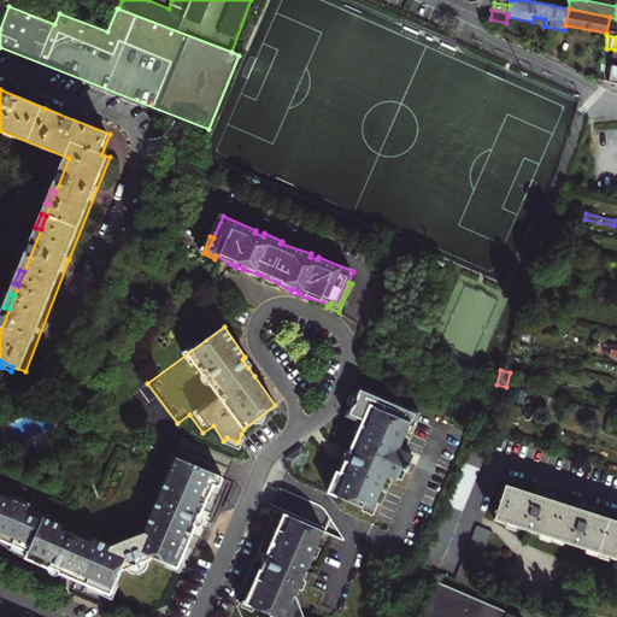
[(348,452),(351,452),(346,462),(345,462),(344,463),(340,474),(335,485),(331,483),(328,492),(365,507),(370,510),(374,501),(377,503),(389,476),(395,476),(399,466),(404,469),(411,454),(398,448),(405,432),(410,419),(413,422),(418,412),(357,386),(353,394),(347,407),(344,416),(357,422),(360,423),(357,433),(350,450),(348,452)]
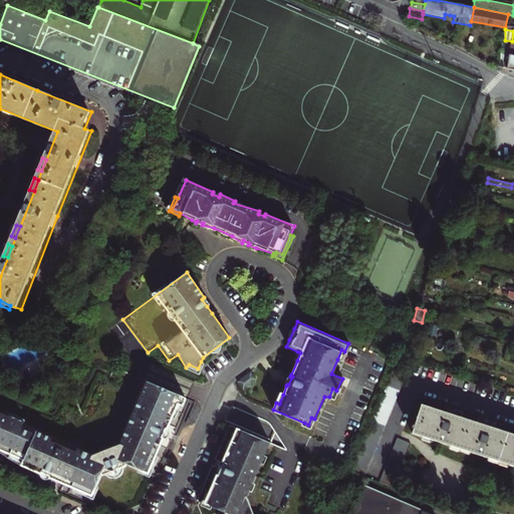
[(57,344),(49,330),(41,334),(50,349),(57,344)]
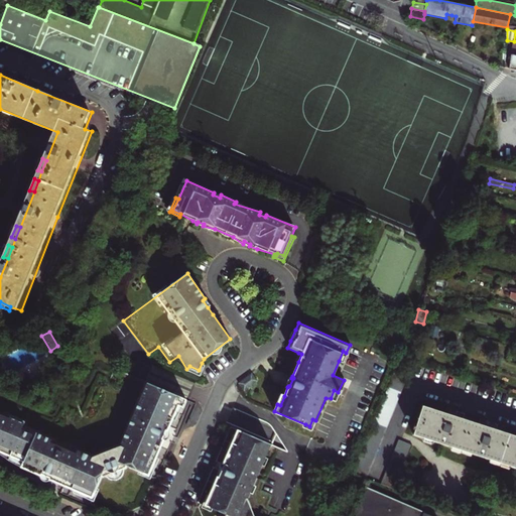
[(205,365),(202,363),(199,370),(189,366),(186,369),(200,375),(205,365)]
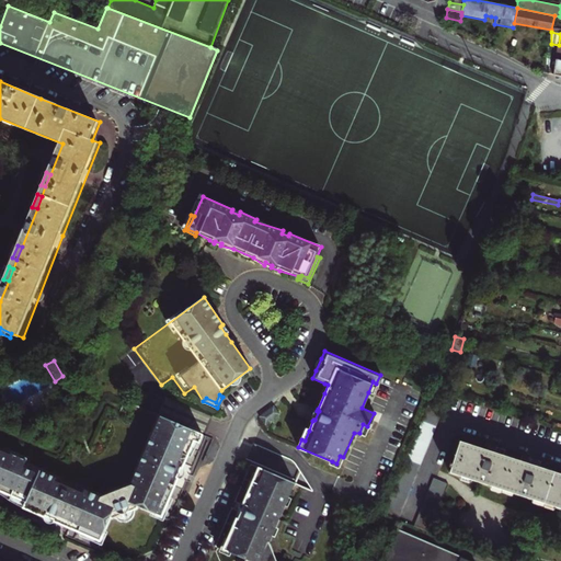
[(275,408),(264,416),(267,422),(270,421),(279,413),(275,408)]
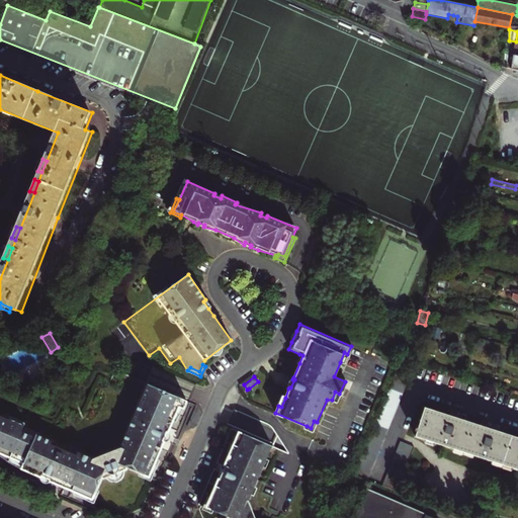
[(35,438),(24,464),(22,467),(42,477),(44,477),(54,482),(55,482),(62,485),(75,491),(93,499),(96,491),(102,479),(104,480),(107,478),(123,471),(125,470),(126,467),(142,475),(149,478),(156,459),(164,443),(168,433),(173,421),(179,408),(183,410),(184,410),(187,402),(150,385),(133,424),(132,423),(120,448),(92,459),(79,453),(77,456),(50,444),(51,442),(36,436),(35,438)]
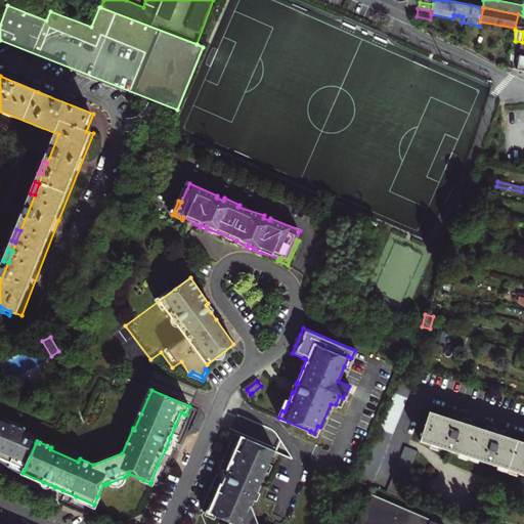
[(181,412),(175,426),(178,427),(178,425),(180,423),(182,421),(185,415),(181,412)]
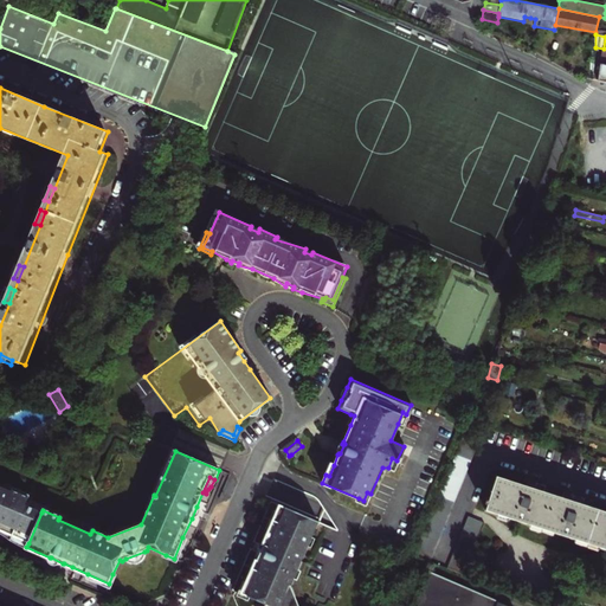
[(605,513),(496,478),(489,502),(487,501),(484,505),(488,505),(485,511),(495,515),(508,519),(530,526),(542,530),(554,534),(577,541),(588,545),(600,549),(605,550),(605,513)]
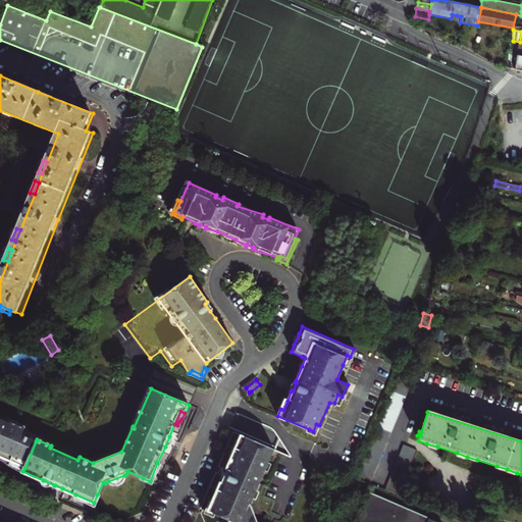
[(24,468),(36,441),(21,435),(24,428),(10,422),(9,423),(0,419),(0,455),(5,457),(5,455),(11,458),(10,461),(24,468)]
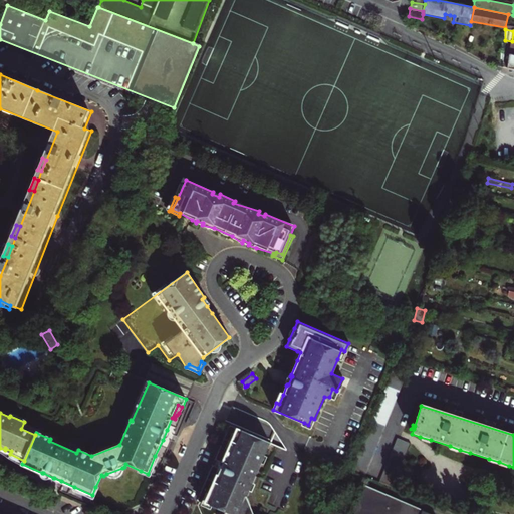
[(316,420),(314,419),(311,418),(308,425),(304,423),(304,426),(312,429),(316,420)]
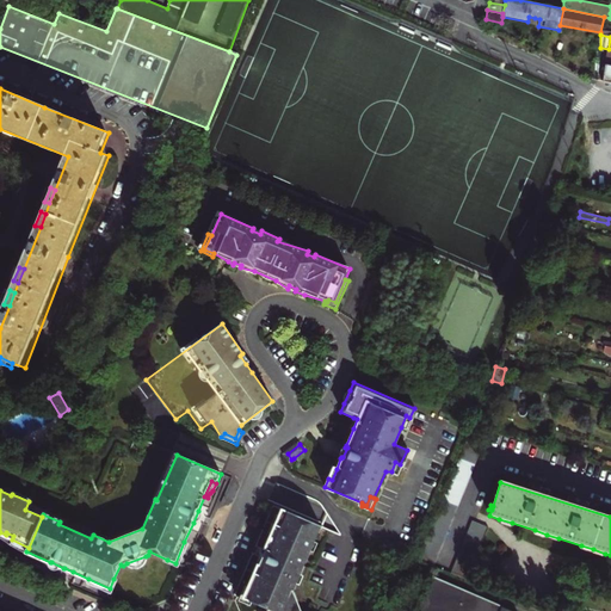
[(319,526),(281,510),(277,517),(279,518),(276,526),(273,525),(270,534),(267,538),(263,550),(266,551),(264,559),(263,557),(259,566),(255,565),(246,587),(246,588),(248,590),(244,600),(248,603),(266,610),(265,610),(300,610),(291,591),(301,568),(319,526)]
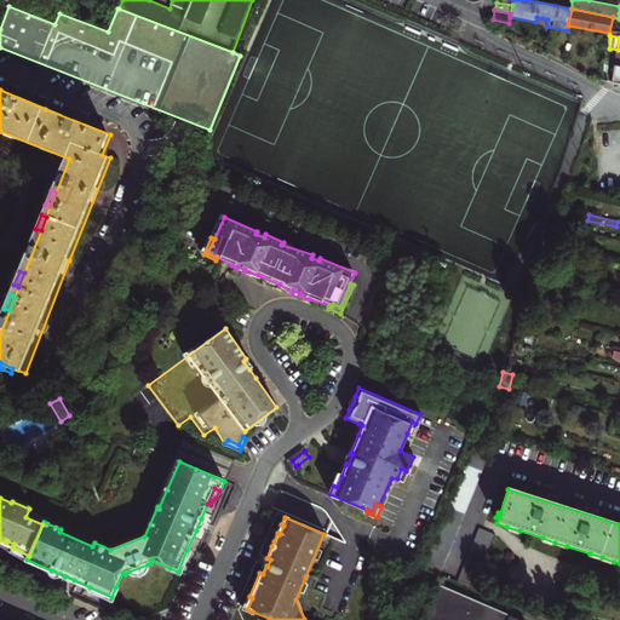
[(281,524),(279,522),(274,532),(270,540),(274,541),(277,533),(280,534),(283,526),(281,524)]
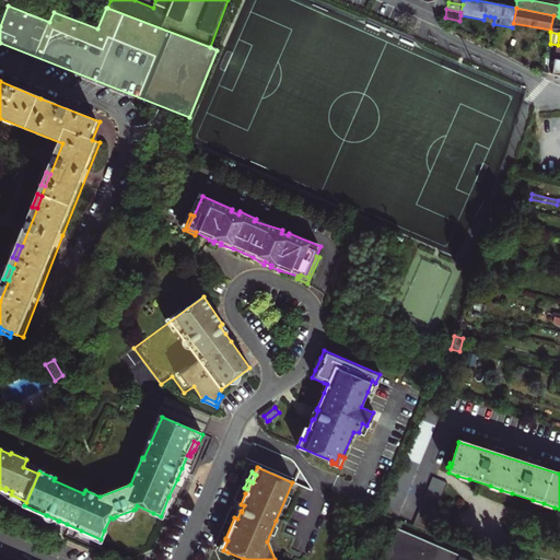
[(432,478),(413,525),(427,531),(445,483),(432,478)]
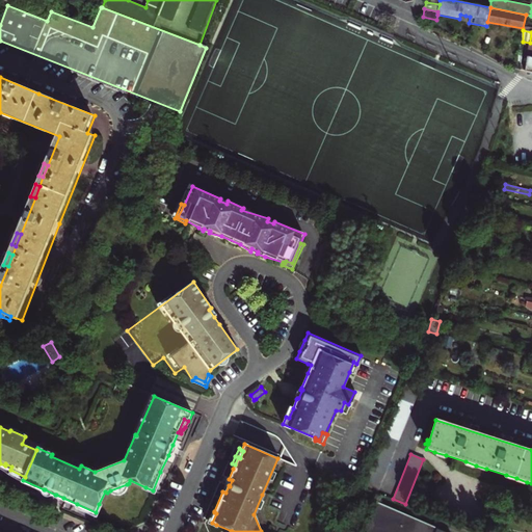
[(5,466),(0,463),(0,468),(2,470),(5,473),(8,474),(10,470),(11,467),(5,463),(5,466)]
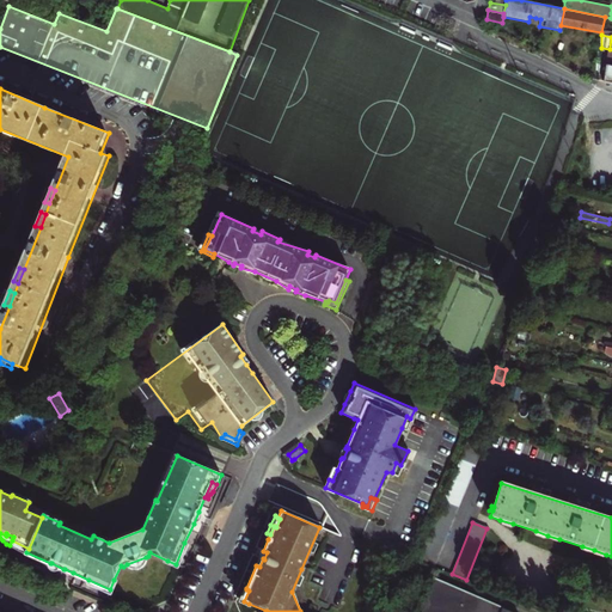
[(12,540),(10,545),(26,552),(29,549),(12,540)]
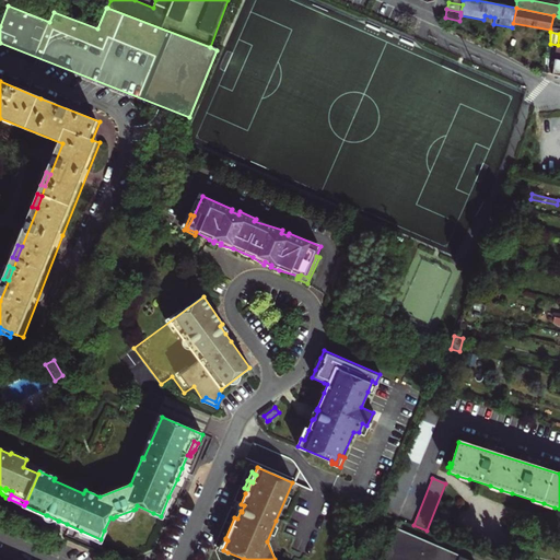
[(161,516),(153,513),(151,516),(163,522),(173,499),(168,497),(161,516)]
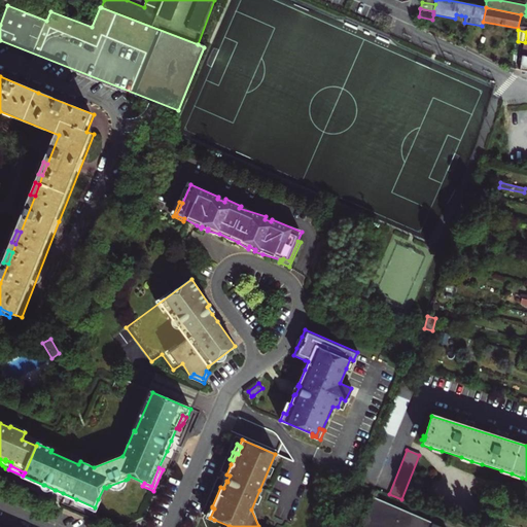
[(226,475),(223,472),(222,476),(222,479),(219,487),(220,487),(223,488),(226,481),(227,482),(230,476),(226,475)]
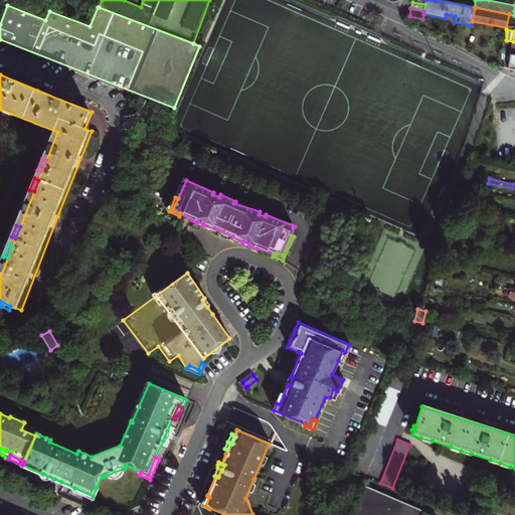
[(123,471),(123,469),(107,475),(107,476),(108,477),(110,478),(112,479),(115,479),(118,479),(120,477),(122,475),(123,473),(123,471)]
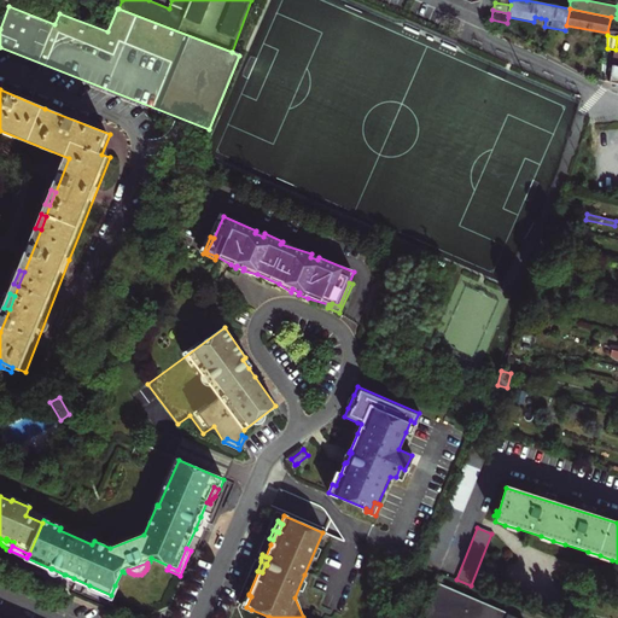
[(517,617),(435,582),(419,617),(517,617)]
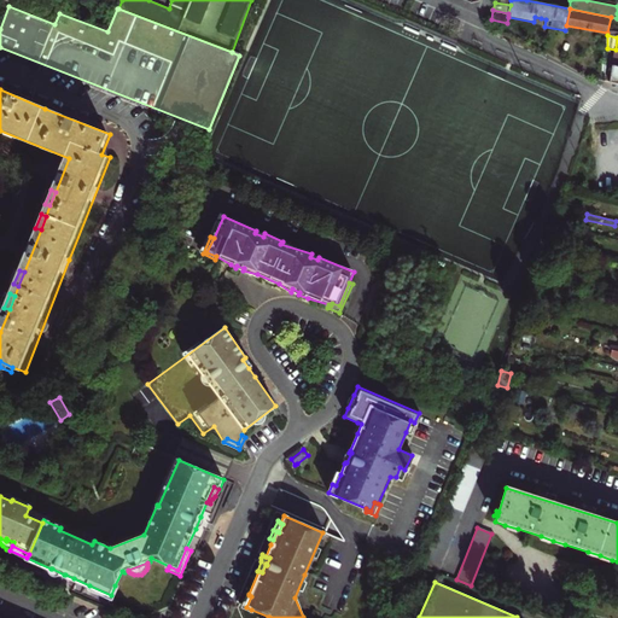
[(120,588),(115,586),(111,595),(89,586),(88,590),(114,601),(120,588)]
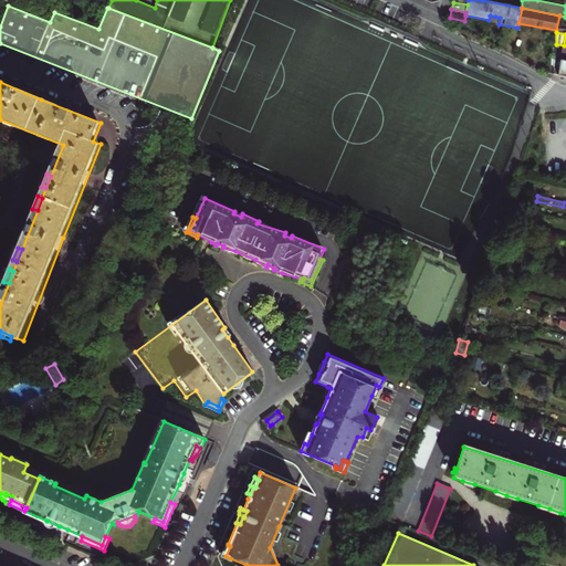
[(228,545),(228,544),(224,543),(219,556),(229,561),(230,558),(226,556),(230,546),(228,545)]
